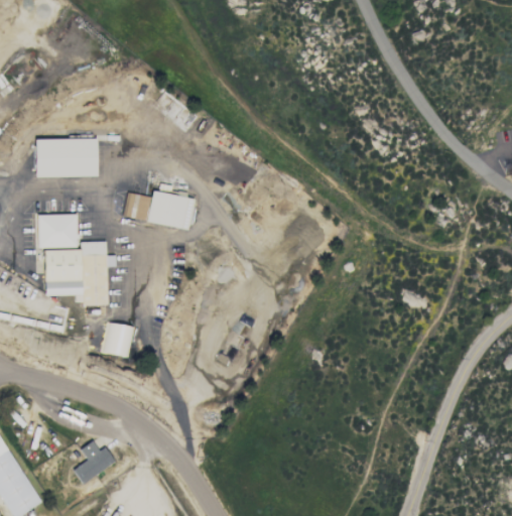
[(97,138),(35,139),(36,176),(98,175),(97,138)]
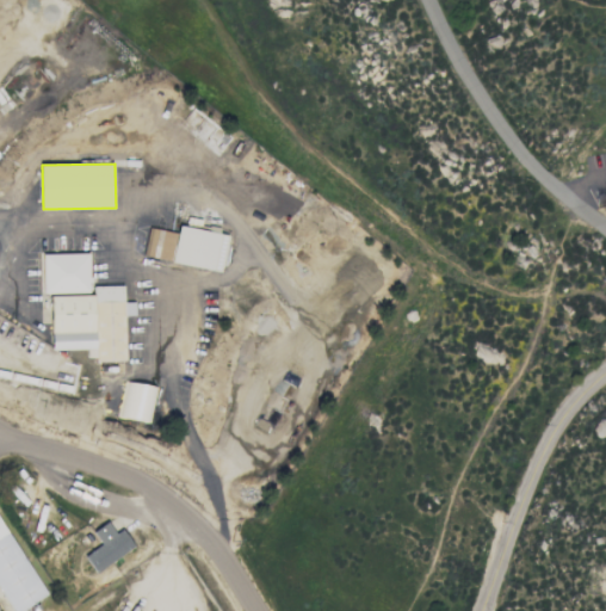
[(230,234),(181,227),(180,232),(152,228),(147,258),(224,270),(230,234)]
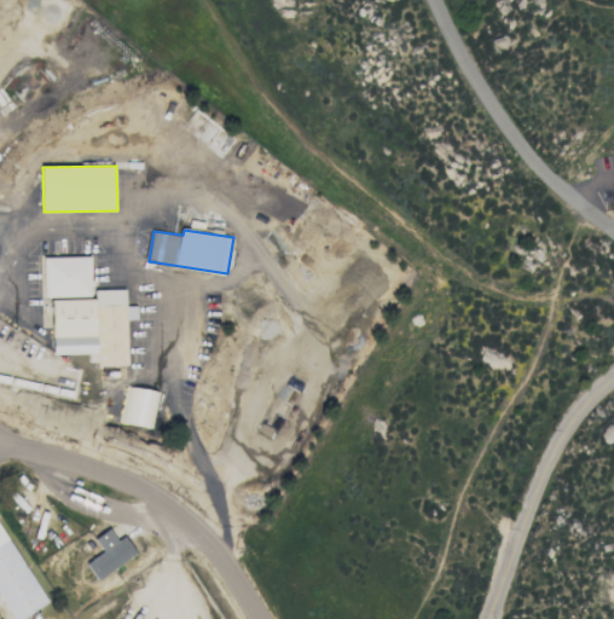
[(93,256),(46,258),(47,296),(93,296),(93,256)]
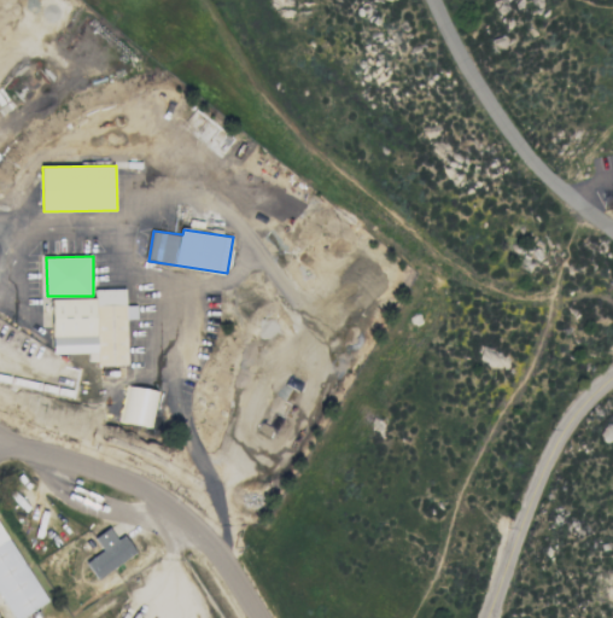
[(56,354),(99,353),(99,366),(129,365),(128,319),(139,319),(139,305),(128,305),(128,289),(97,290),(98,298),(54,299),(56,354)]
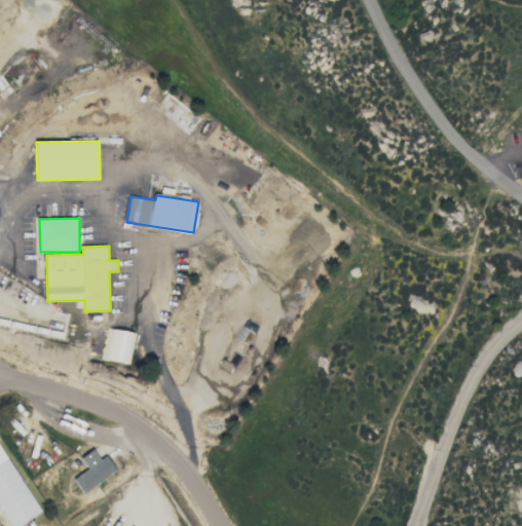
[(108,360),(136,363),(138,332),(110,329),(108,360)]
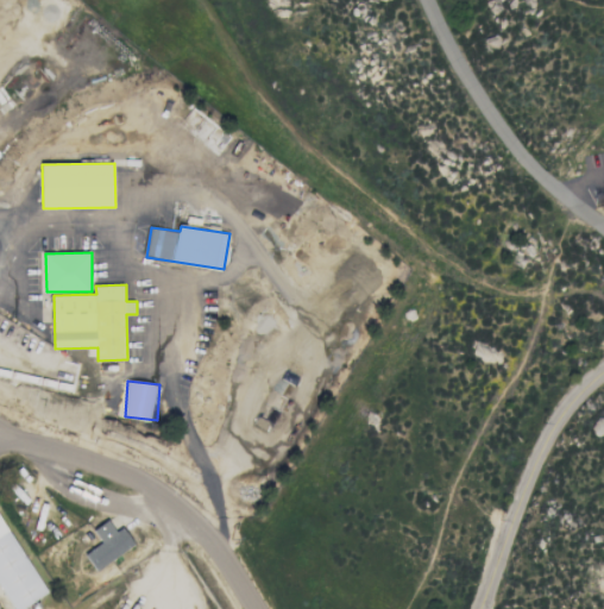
[(0,581),(16,608),(23,608),(49,594),(0,509),(0,581)]
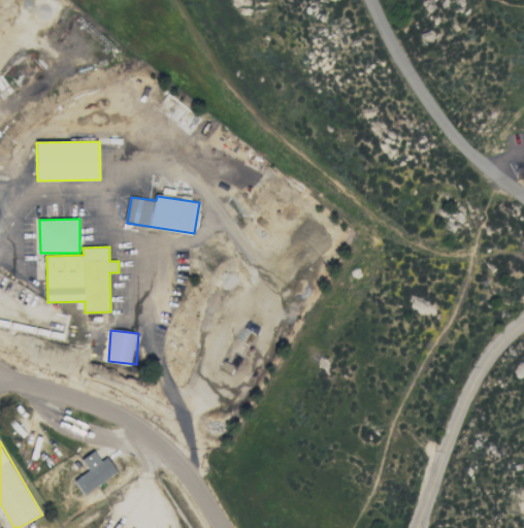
[(102,461),(95,451),(83,459),(90,470),(75,480),(86,495),(120,472),(108,457),(102,461)]
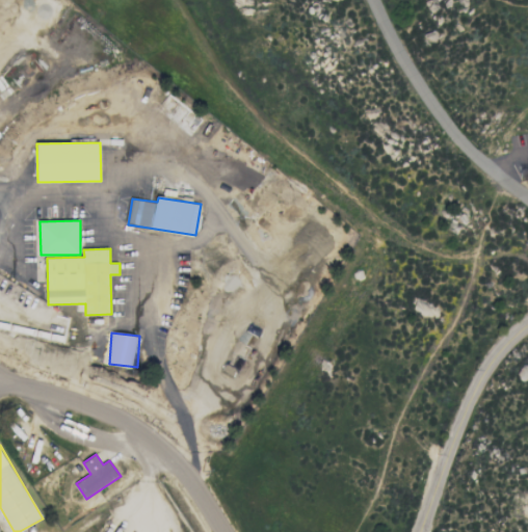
All buildings are outlined.
